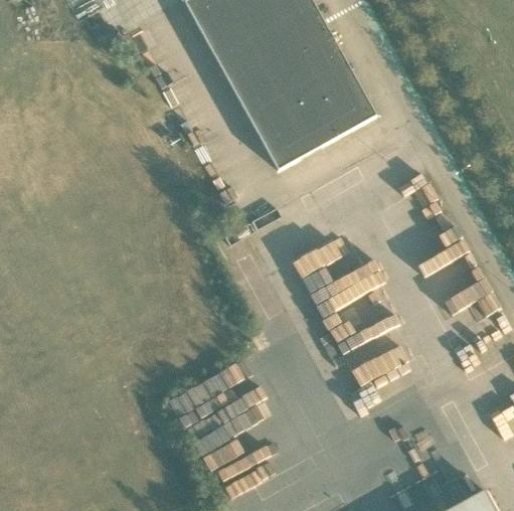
[(95,34),(134,22),(128,2),(111,8),(108,0),(66,0),(71,12),(87,7),(95,34)]
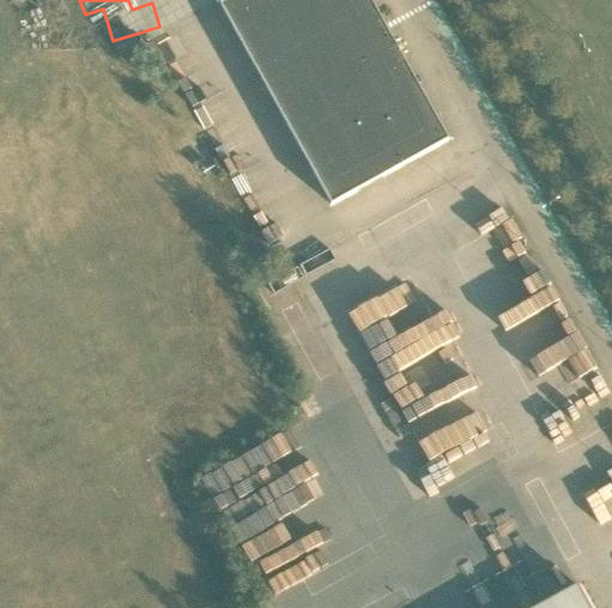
[(331,201),(447,137),(370,0),(222,0),(219,1),(331,201)]
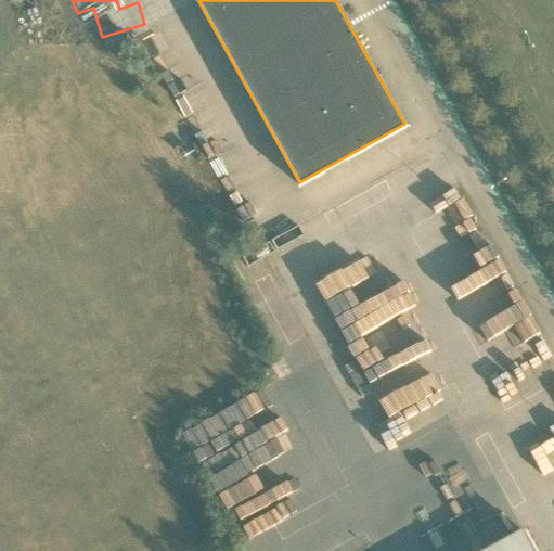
[(485,292),(510,281),(469,189),(435,204),(459,258),(473,252),(478,265),(454,276),(461,291),(481,282),(485,292)]
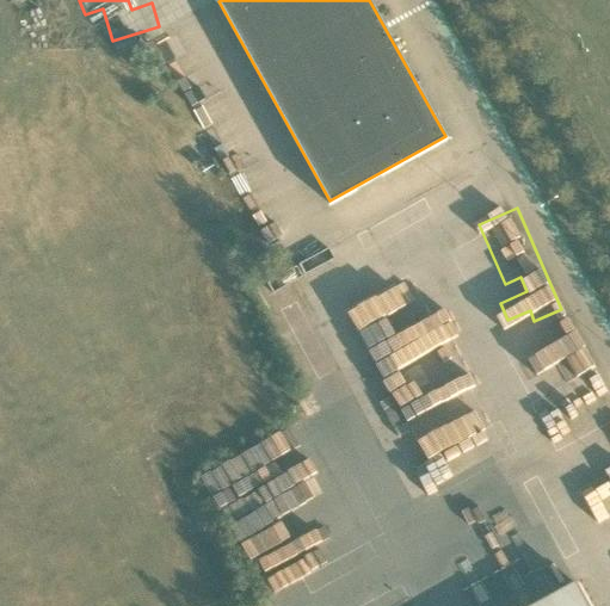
[(347,322),(369,364),(411,344),(404,331),(414,326),(399,296),(347,322)]
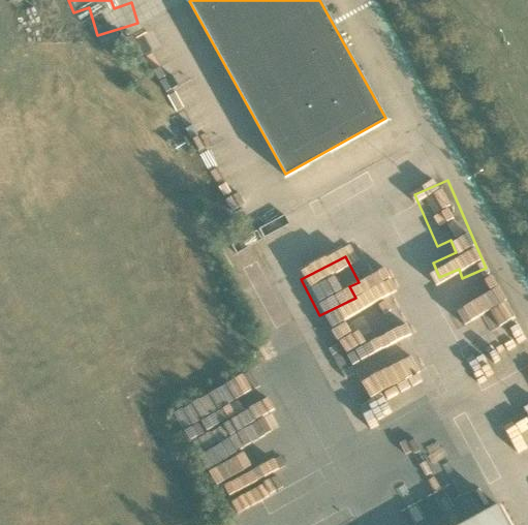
[(397,319),(382,325),(377,310),(331,330),(344,364),(405,339),(397,319)]
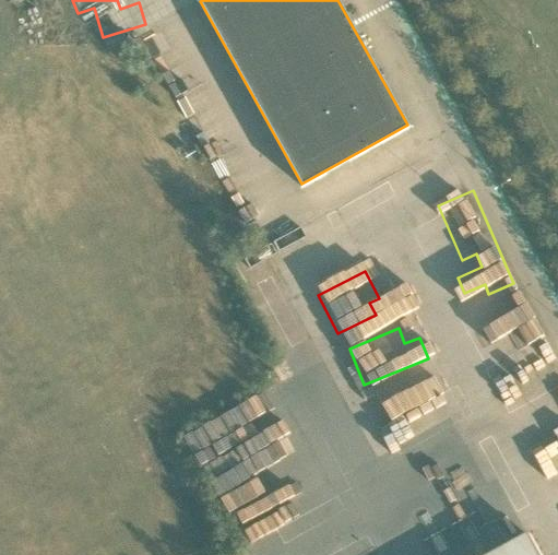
[(557,464),(557,425),(521,440),(535,474),(557,464)]
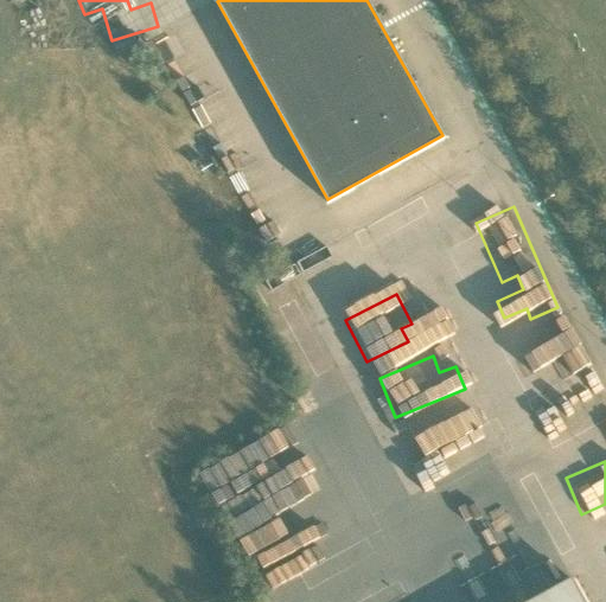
[(250,485),(215,501),(241,556),(242,555),(259,589),(279,581),(268,557),(306,539),(299,525),(276,536),(268,519),(295,506),(285,485),(257,498),(250,485)]
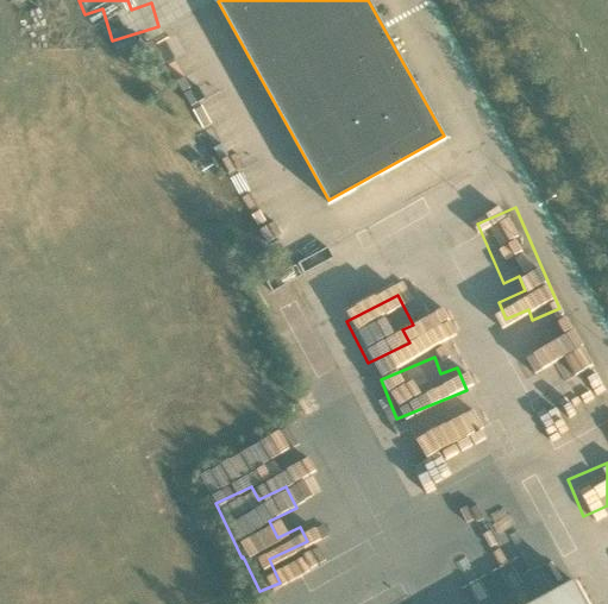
[(551,557),(530,567),(537,580),(557,570),(551,557)]
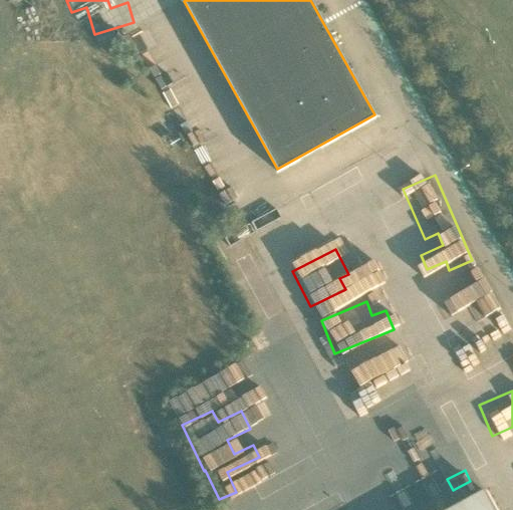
[(495,509),(483,488),(442,509),(495,509)]
